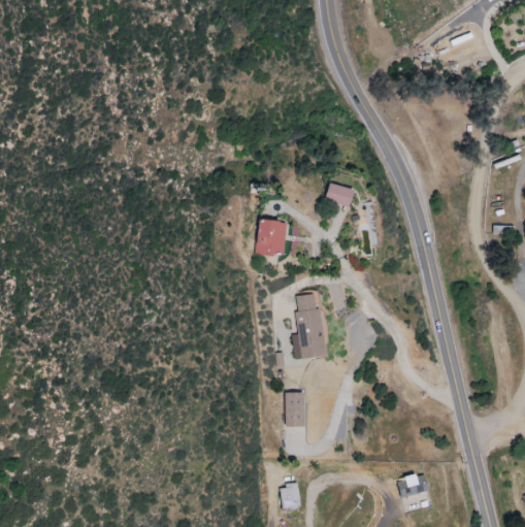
[(325,199),(350,205),(354,189),(329,183),(325,199)]
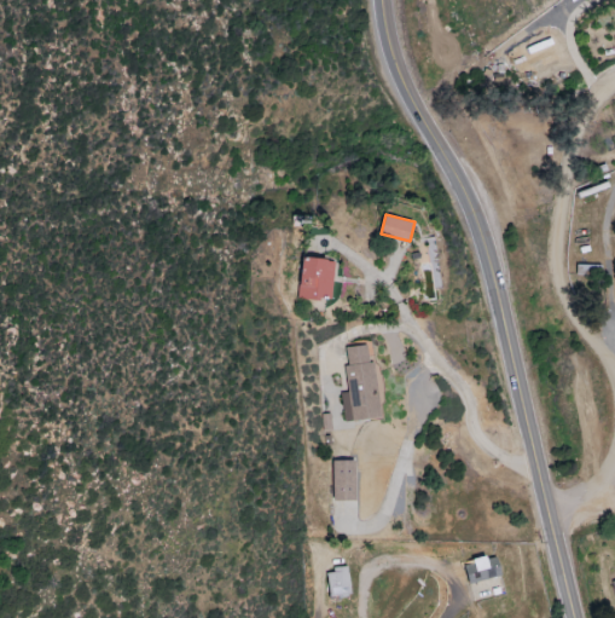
[(334,299),(336,260),(303,258),(301,298),(334,299)]
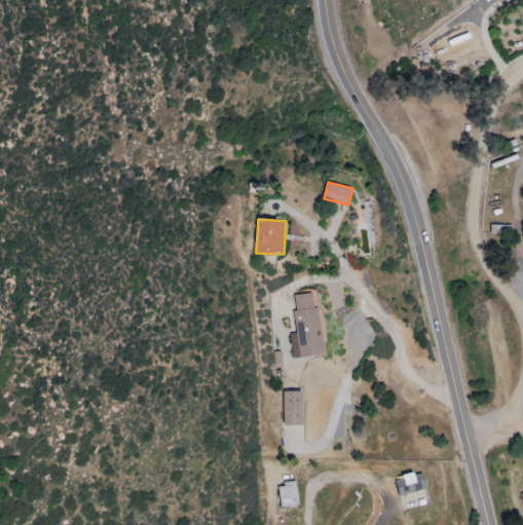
[(320,306),(314,306),(312,293),(294,294),(298,333),(292,333),(294,358),(325,354),(320,306)]
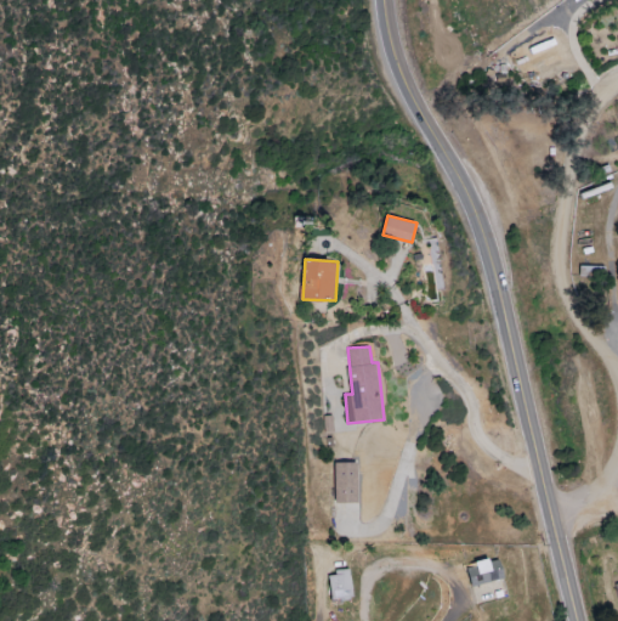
[(338,502),(358,501),(357,462),(336,462),(338,502)]
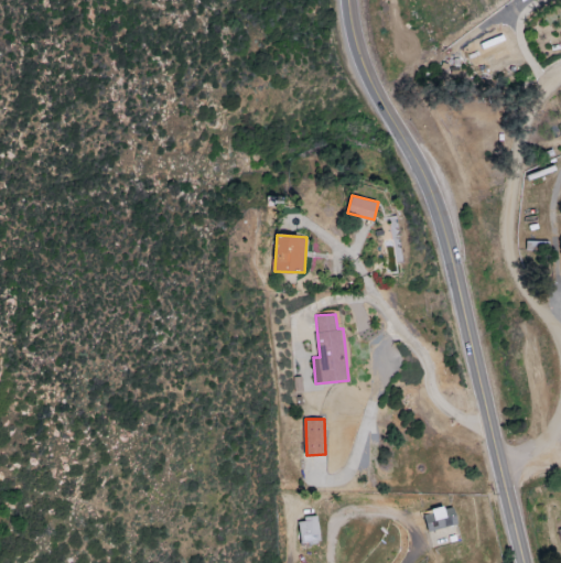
[(424,511),(429,530),(457,522),(453,505),(424,511)]
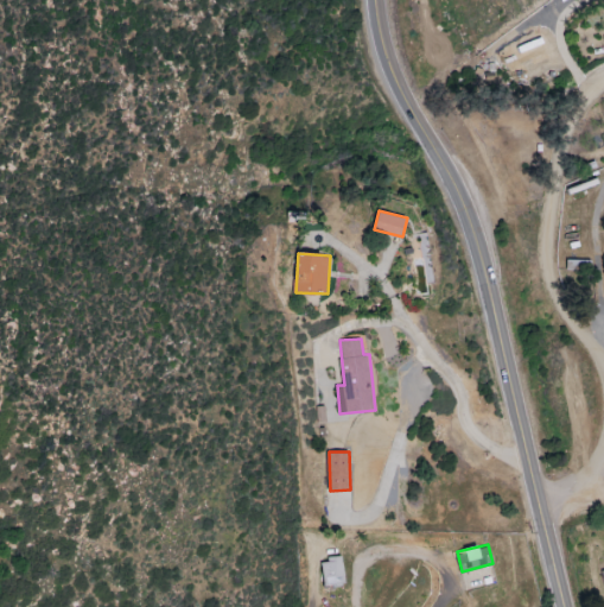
[(323,558),(325,585),(345,583),(343,557),(323,558)]
